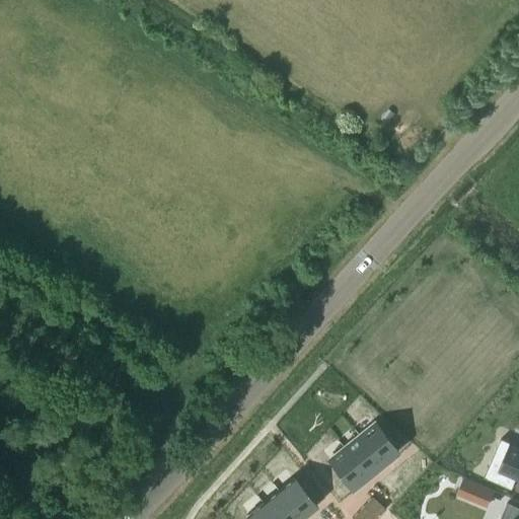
[(379,426),(366,437),(385,459),(398,448),(379,426)]
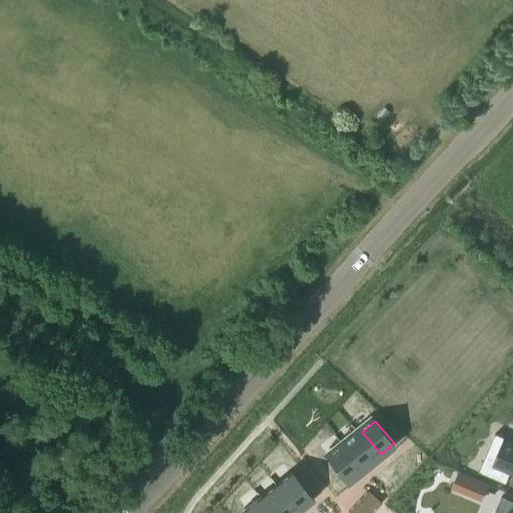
[(362,432),(348,443),(367,465),(381,454),(362,432)]
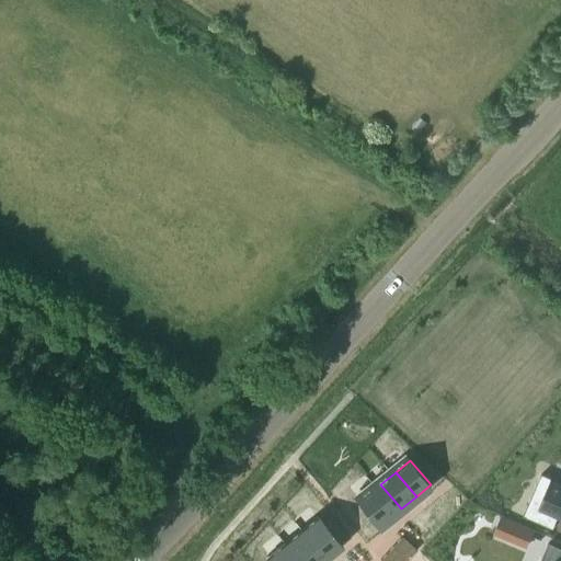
[(560,481),(541,473),(524,516),(553,528),(559,515),(560,515),(560,481)]
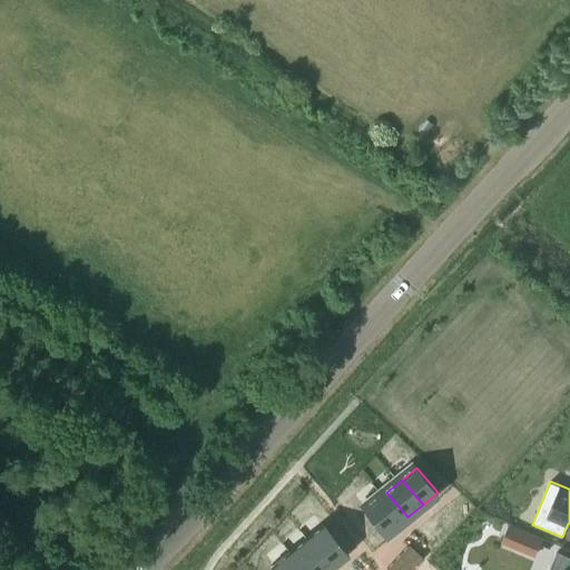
[(385,492),(371,504),(392,530),(408,518),(385,492)]
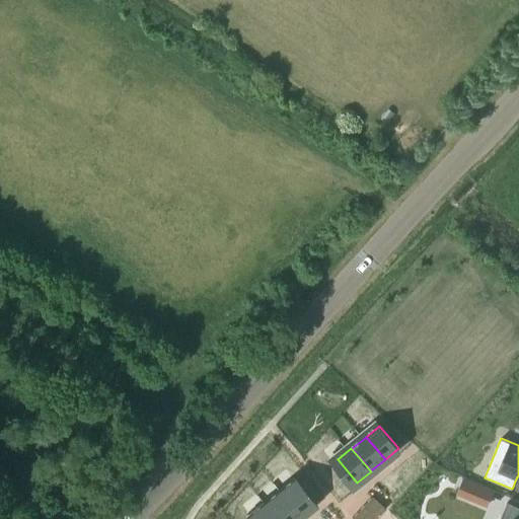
[(295,484),(282,494),(301,517),(302,517),(314,507),(295,484)]
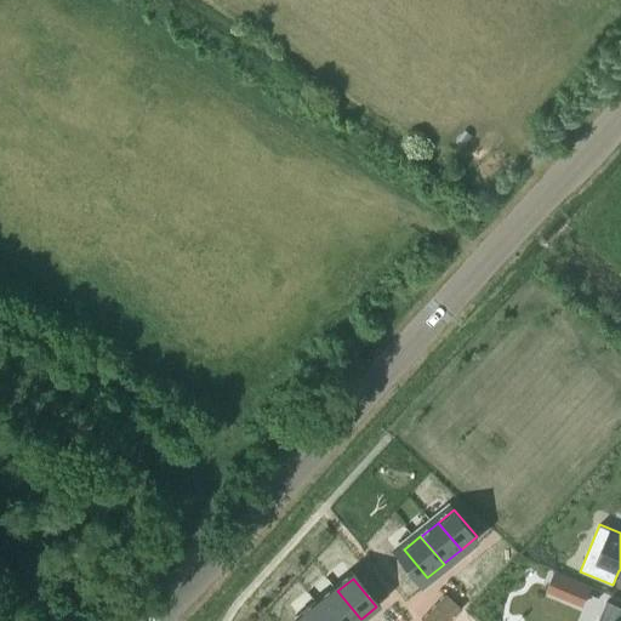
[(579,581),(570,600),(582,605),(591,587),(579,581)]
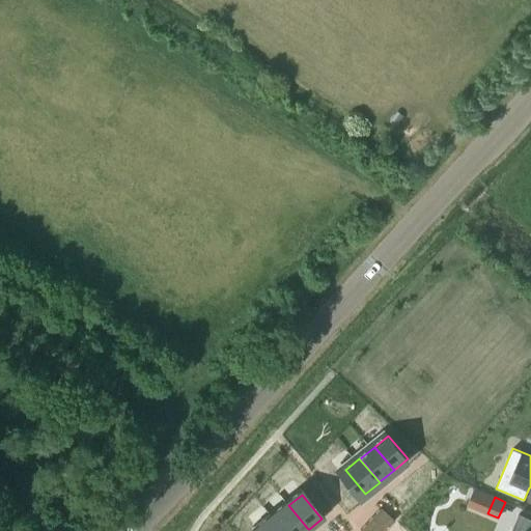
[(287,505),(275,515),(287,530),(305,530),(307,529),(287,505)]
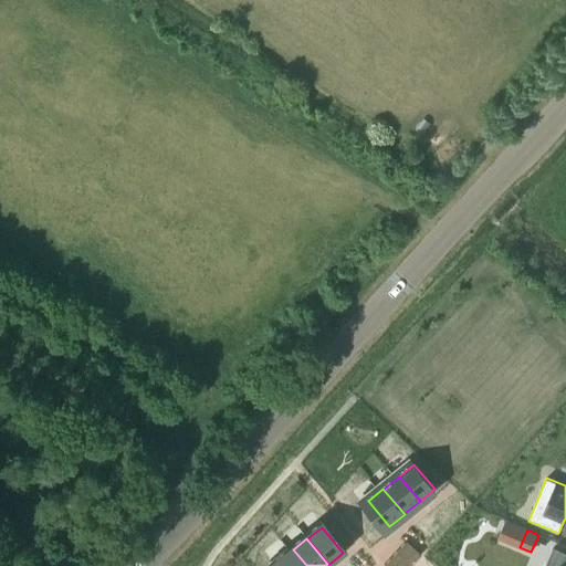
[(565,565),(565,552),(554,547),(545,565),(565,565)]
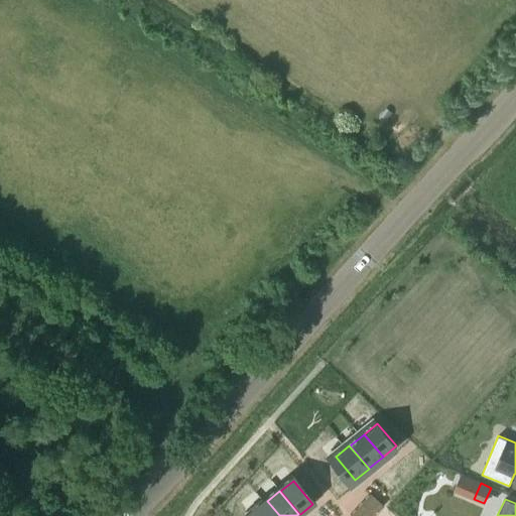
[(277,515),(266,502),(254,513),(256,515),(277,515)]
